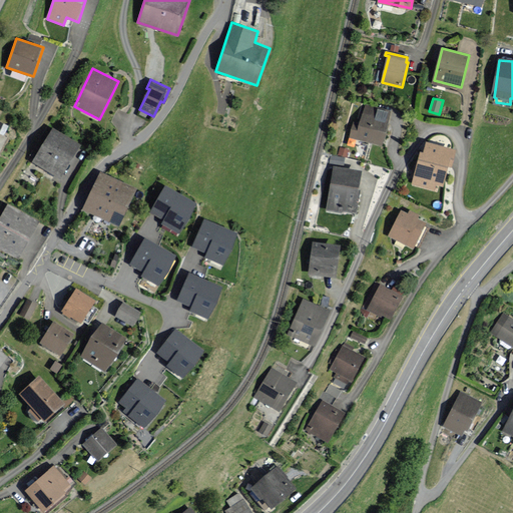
[(393,111),(367,105),(361,128),(352,125),(350,136),(385,145),(393,111)]
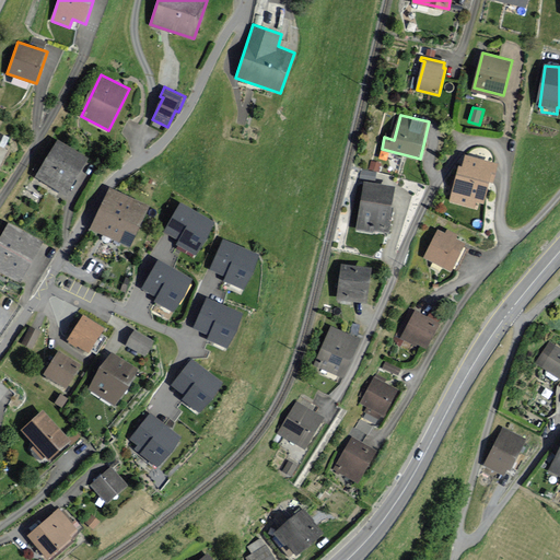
[(0,137),(0,155),(9,137),(2,133),(0,137)]
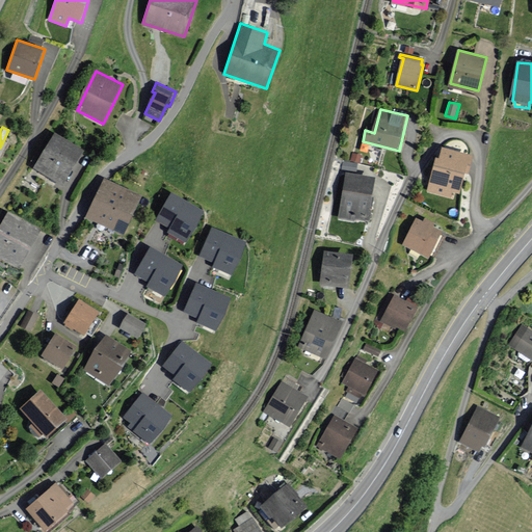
[(84,151),(55,133),(34,167),(63,185),(84,151)]
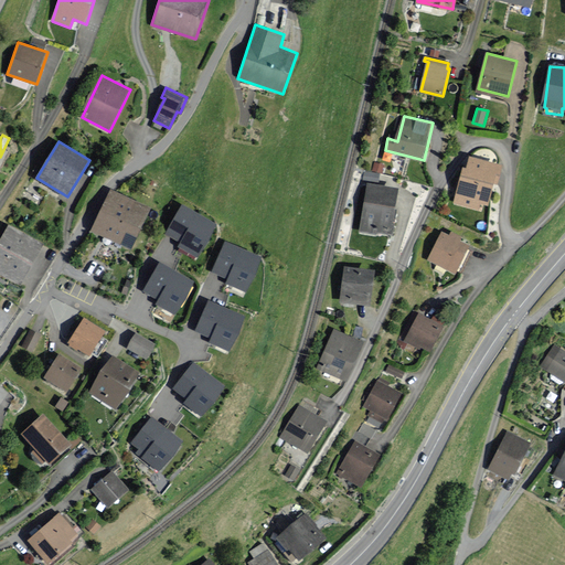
[(501,164),(471,158),(469,169),(464,168),(455,204),(480,210),(481,203),(487,204),(494,173),(499,174),(501,164)]
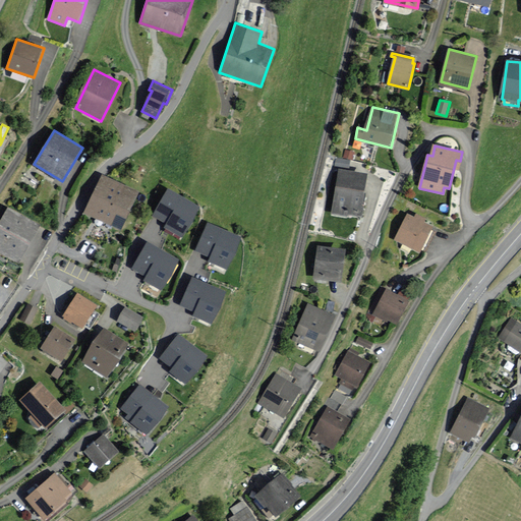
[(368,173),(338,169),(332,211),(362,215),(368,173)]
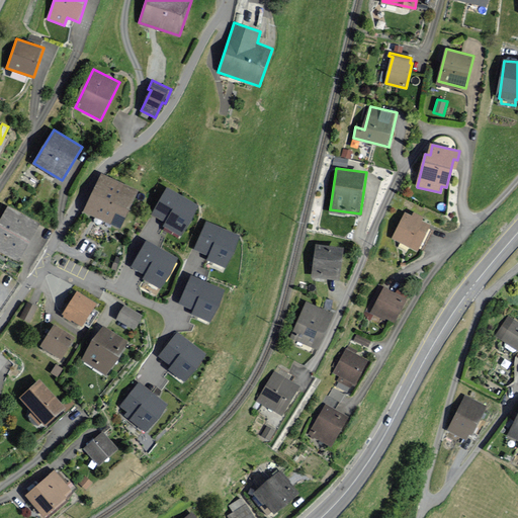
[(139,191),(103,174),(85,211),(119,229),(139,191)]
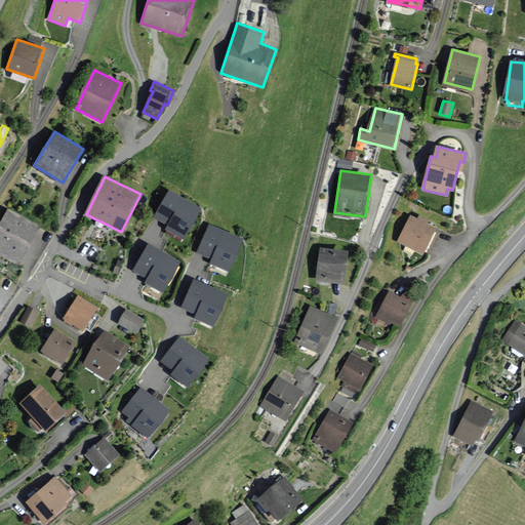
[(169,190),(154,217),(168,225),(165,230),(184,240),(201,207),(169,190)]
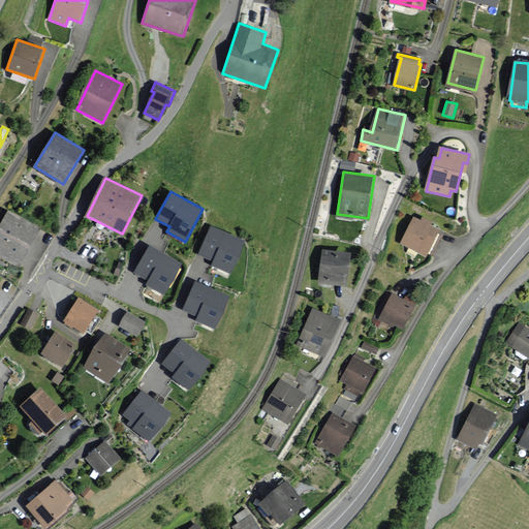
[(40,227),(8,210),(0,225),(0,254),(20,266),(40,227)]
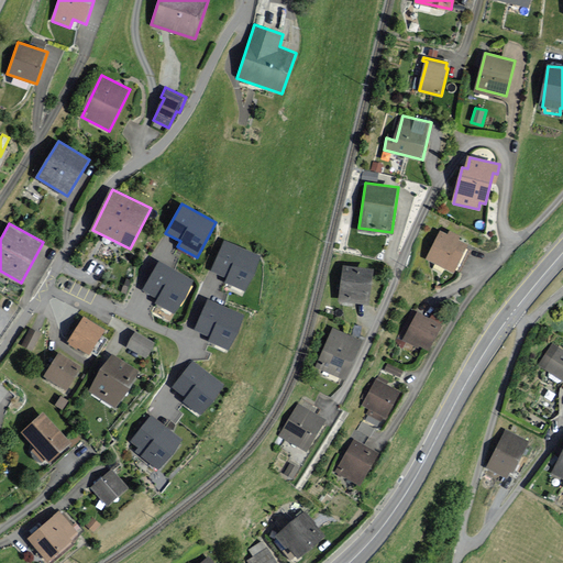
[(448,233),(440,230),(426,258),(455,272),(468,244),(459,240),(461,235),(450,230),(448,233)]
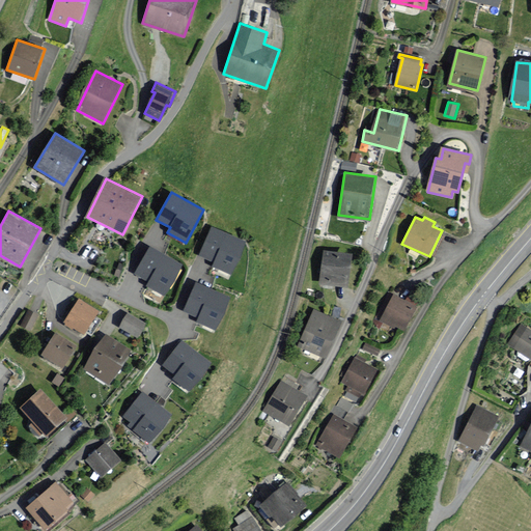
[(212,226),(199,255),(214,261),(212,267),(231,275),(246,241),(212,226)]
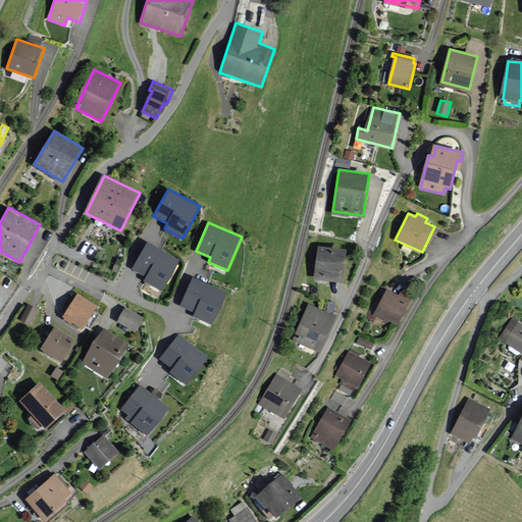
[(148,241),(133,269),(146,276),(144,280),(162,292),(180,259),(148,241)]
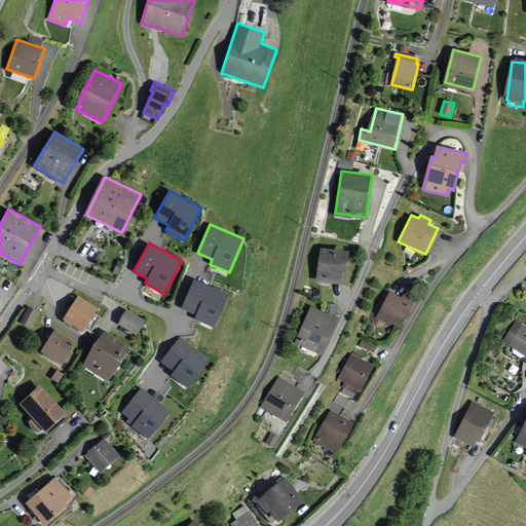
[(348,252),(320,249),(315,282),(344,285),(348,252)]
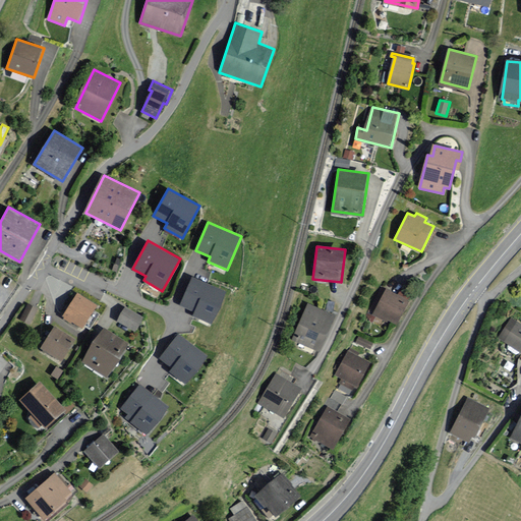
[(193,276),(180,305),(194,311),(192,315),(212,324),(226,290),(193,276)]
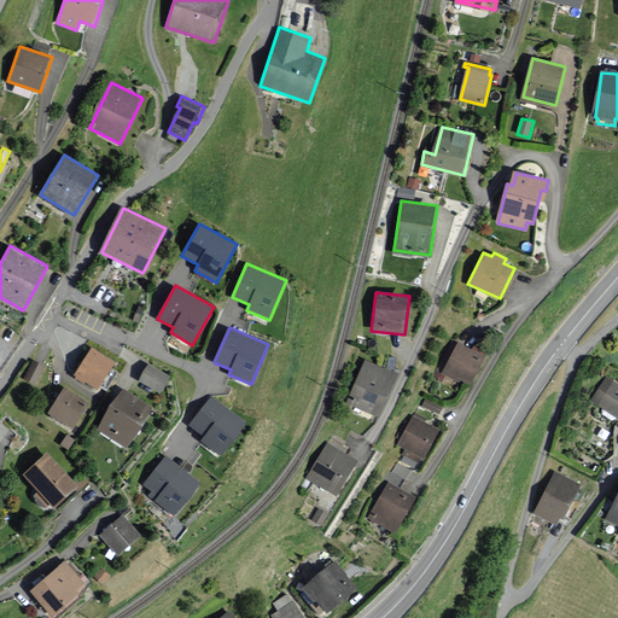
[(483,356),(458,344),(445,371),(471,383),(483,356)]
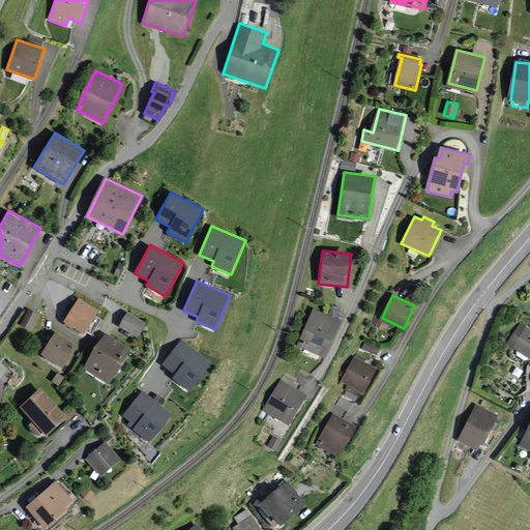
[(98,311),(79,298),(63,321),(84,334),(98,311)]
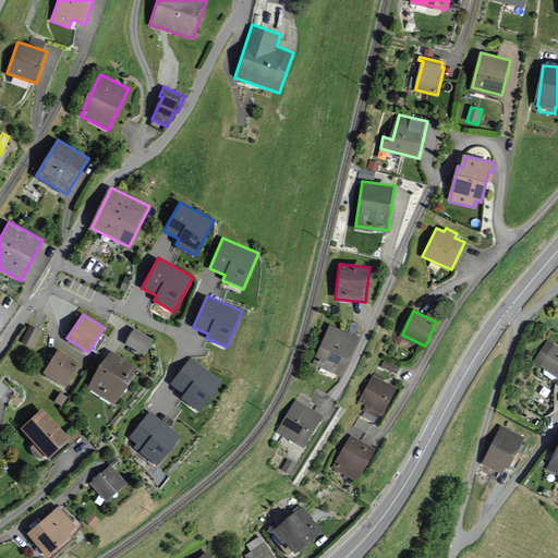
[(360,338),(330,326),(314,363),(343,375),(360,338)]
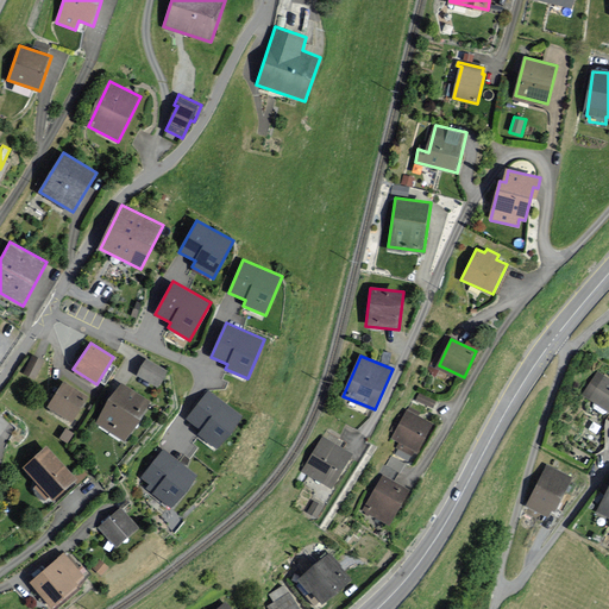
[(42,360),(33,357),(25,372),(35,377),(42,360)]
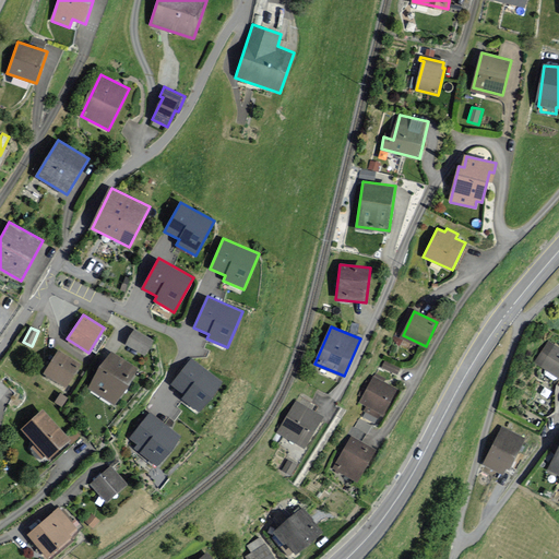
[(153,341),(133,330),(128,342),(146,353),(153,341)]
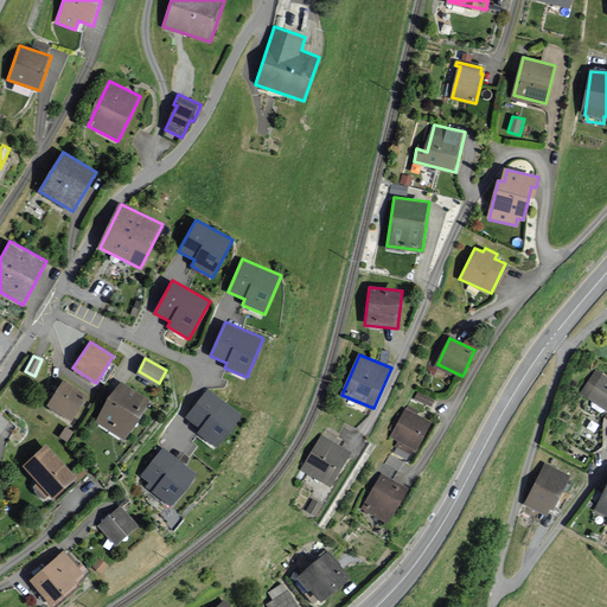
[(606,378),(596,371),(582,393),(606,408),(606,378)]
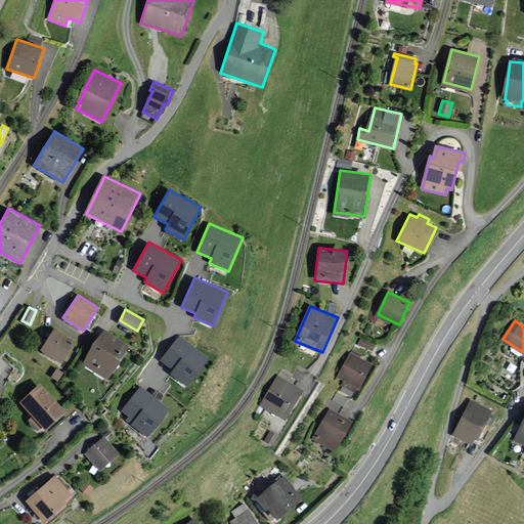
[(61,363),(76,341),(55,328),(41,350),(61,363)]
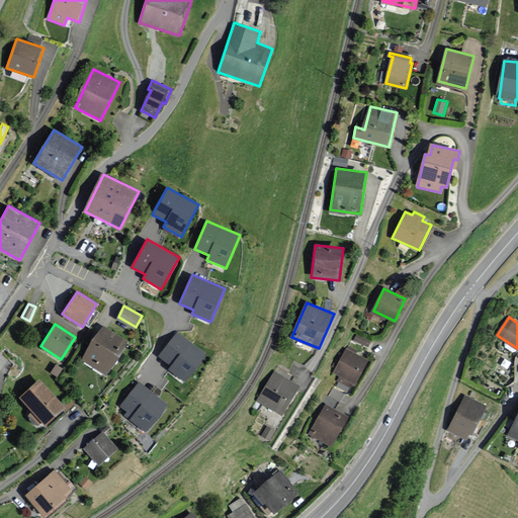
[(127,342),(103,326),(82,358),(107,374),(127,342)]
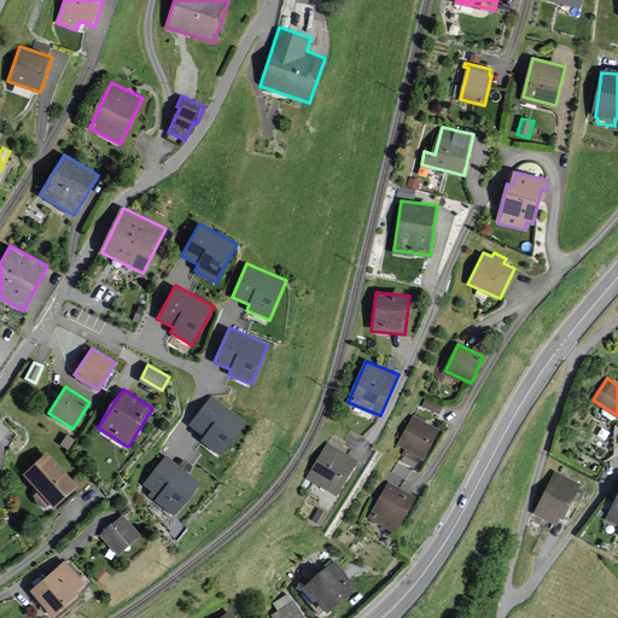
[(204,436),(200,439),(221,455),(246,421),(213,396),(190,425),(204,436)]
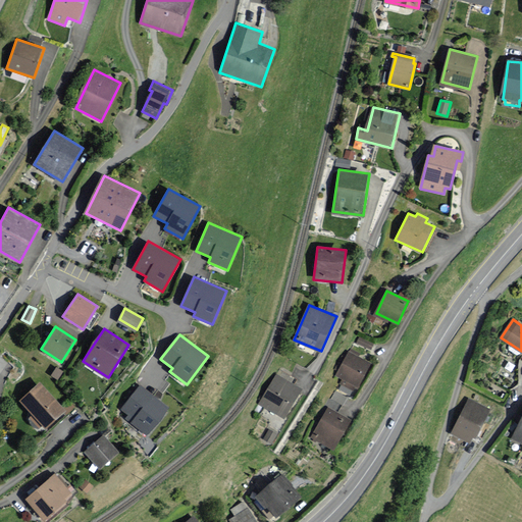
[(370,364),(350,353),(337,375),(344,379),(342,383),(352,389),(355,384),(357,386),(370,364)]
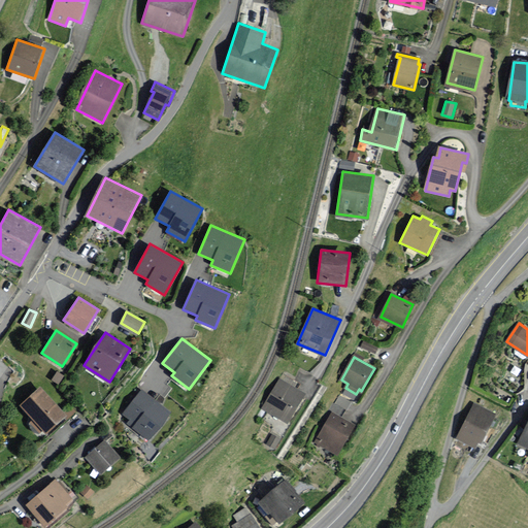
[(305,395),(279,378),(262,407),(289,423),(305,395)]
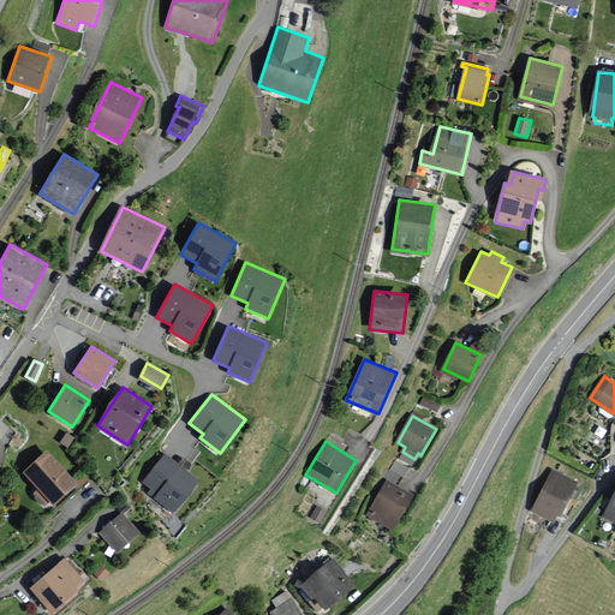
[(73,479),(47,451),(22,473),(37,489),(34,493),(46,506),(52,501),(58,507),(87,481),(79,473),(73,479)]
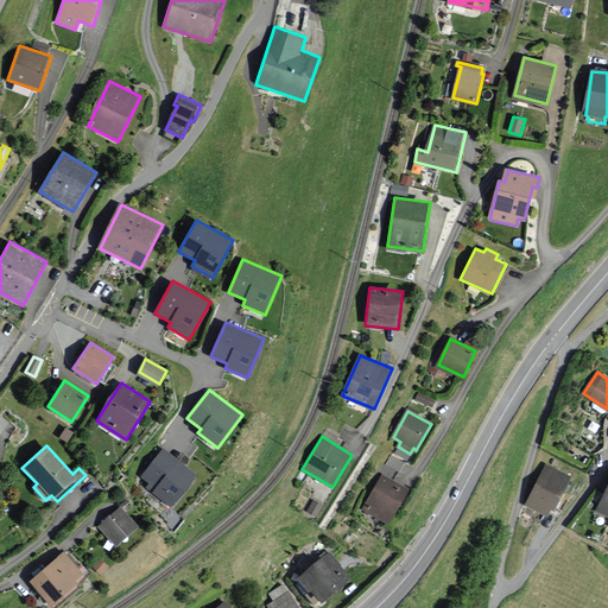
[(164,448),(141,476),(156,487),(152,492),(171,507),(197,474),(164,448)]
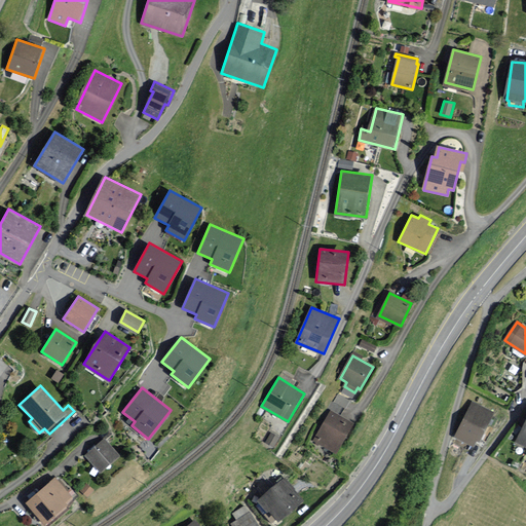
[(492,412),(473,403),(456,436),(473,445),(476,439),(479,441),(492,412)]
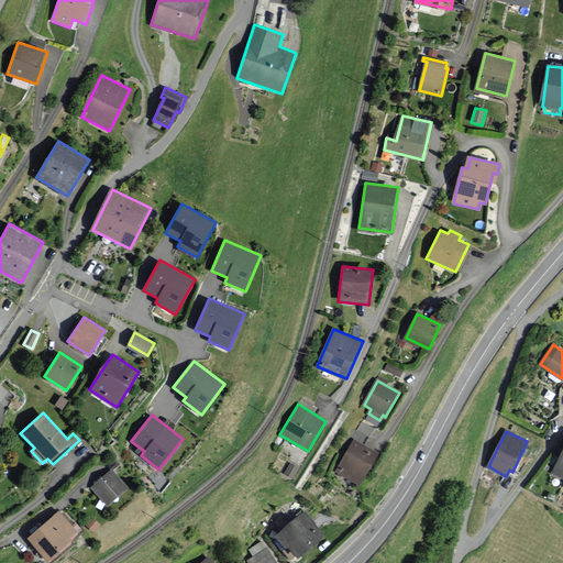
[(376,454),(354,442),(338,471),(360,483),(376,454)]
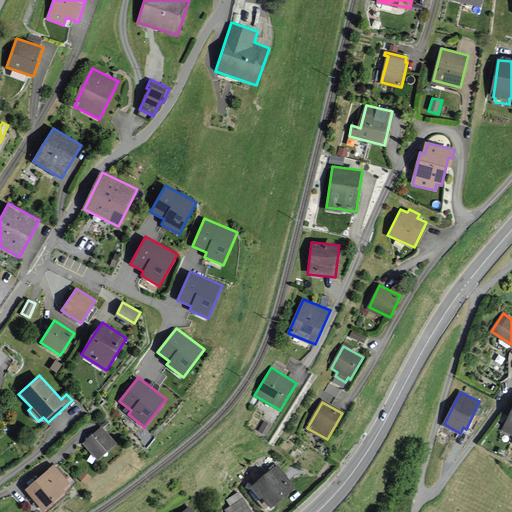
[(116,443),(101,427),(83,443),(98,460),(116,443)]
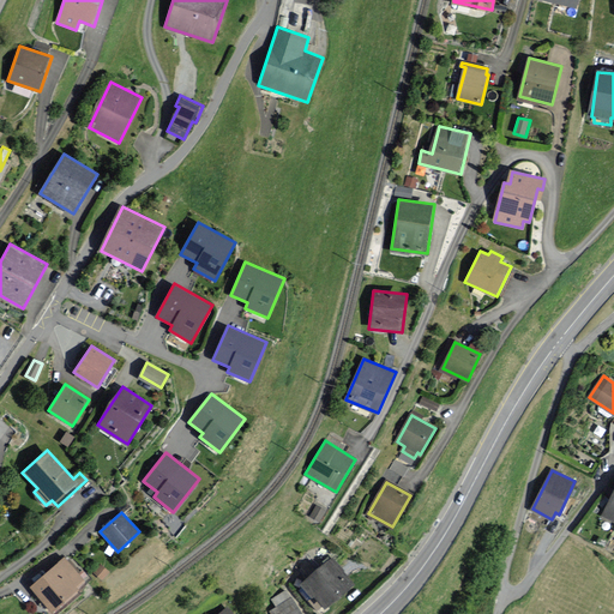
[(85,583),(64,558),(30,588),(53,613),(56,613),(83,593),(79,589),(85,583)]
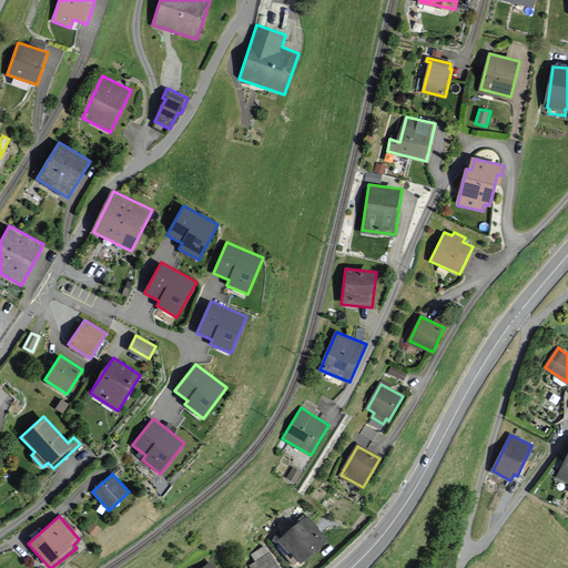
[(324,540),(306,518),(284,537),(303,559),(324,540)]
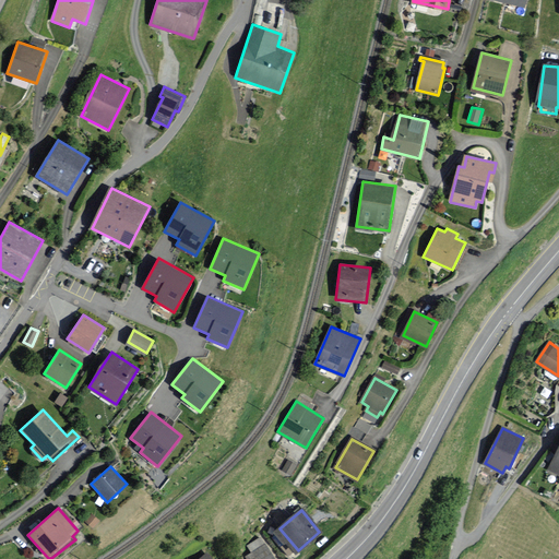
[(100,521),(92,514),(85,522),(95,528),(100,521)]
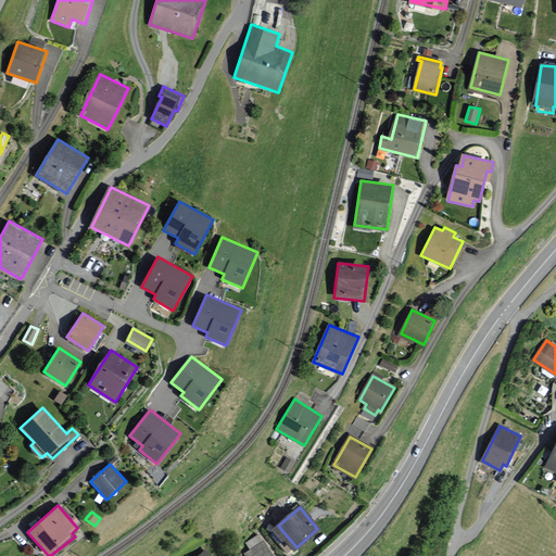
[(245,539),(250,547),(245,550),(248,555),(274,555),(263,531),(245,539)]
